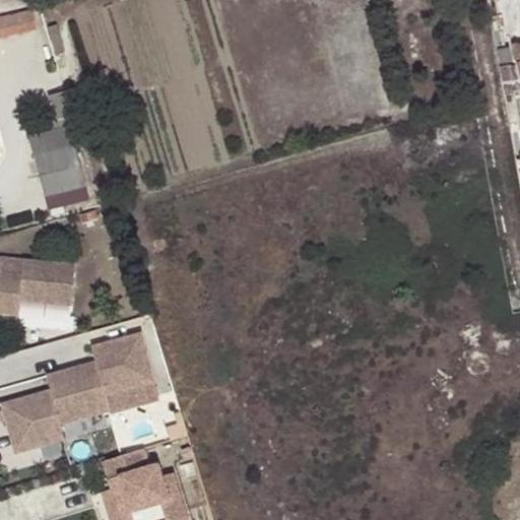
[(30,9),(0,16),(0,37),(36,27),(30,9)]
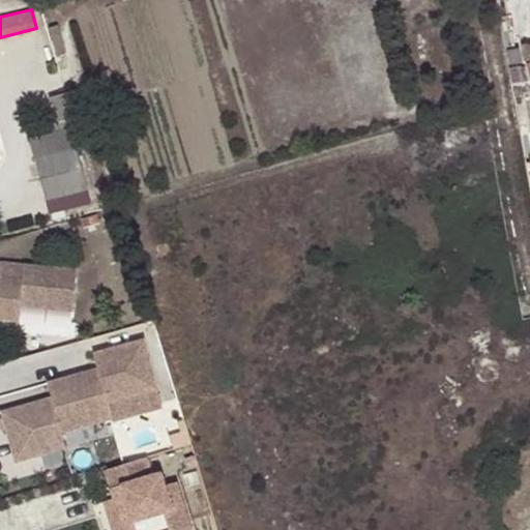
[(68,92),(66,93),(49,98),(55,120),(50,121),(53,133),(30,139),(51,213),(90,202),(65,120),(76,117),(68,92)]
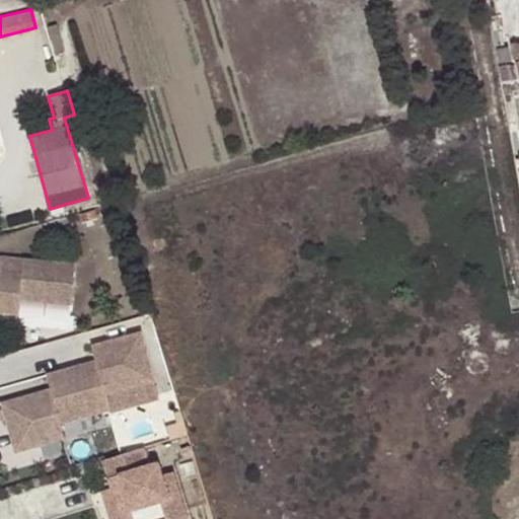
[(74,266),(0,257),(0,311),(18,313),(19,297),(70,303),(74,266)]
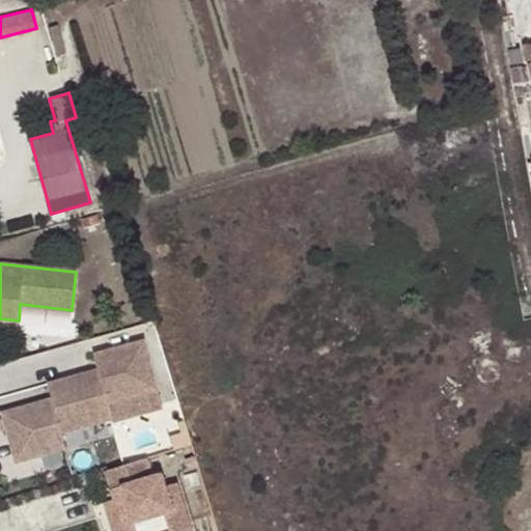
[(51,399),(1,414),(17,464),(66,448),(62,436),(113,419),(109,404),(159,389),(143,338),(92,355),(98,368),(47,384),(51,399)]
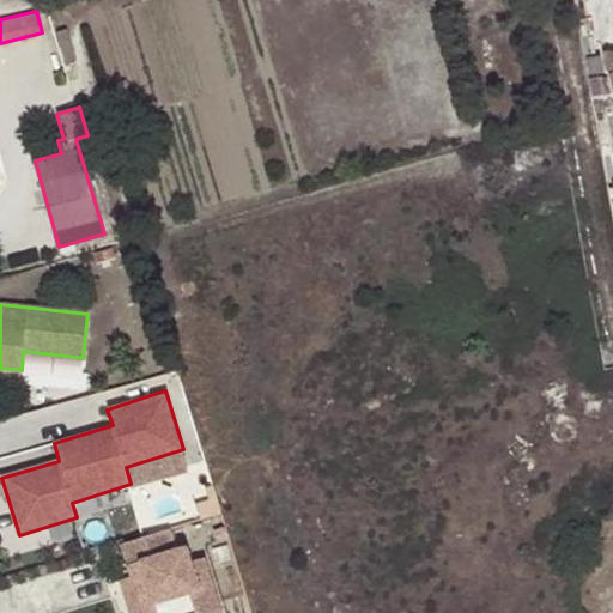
[(183,449),(126,467),(131,484),(188,467),(183,449)]
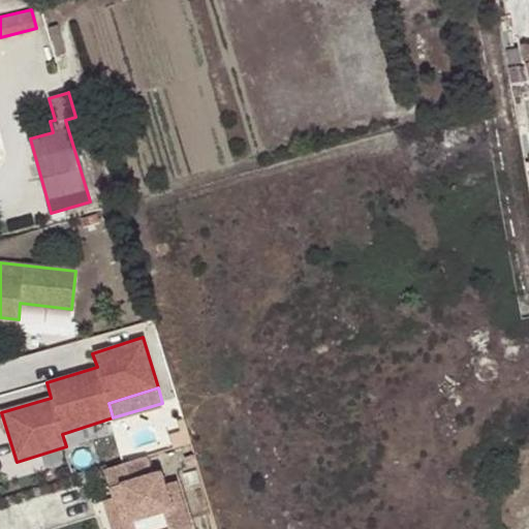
[(145,455),(106,468),(116,496),(126,528),(193,528),(176,478),(164,481),(160,469),(152,472),(145,455)]
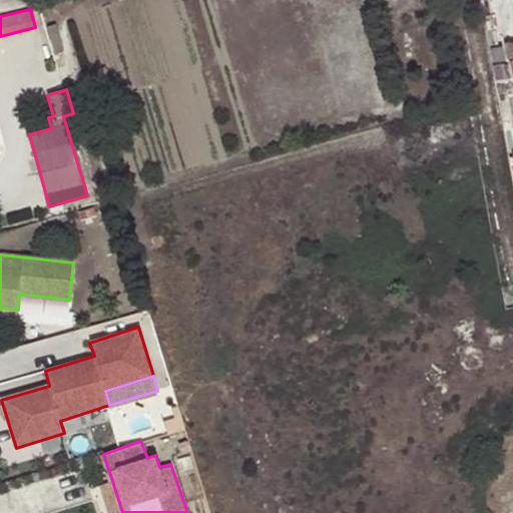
[(122,512),(112,481),(102,485),(111,512),(122,512)]
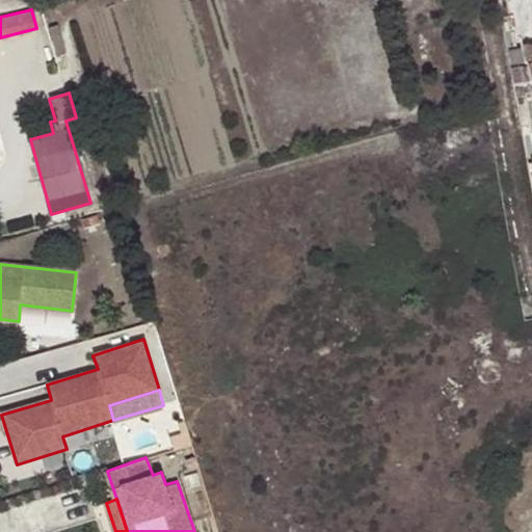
All buildings are outlined.
